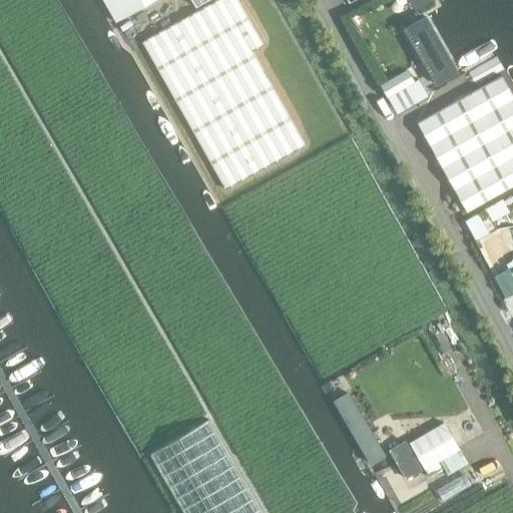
[(101,0),(114,22),(153,0),(101,0)]
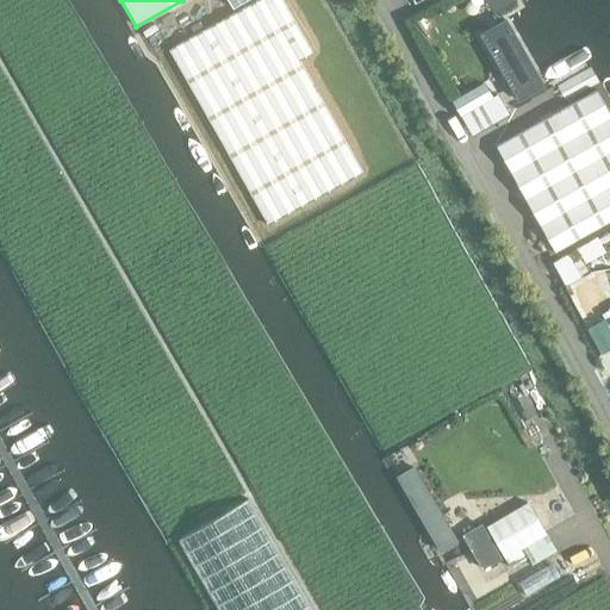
[(267,225),(361,173),(298,61),(311,54),(281,0),(257,0),(168,50),(267,225)]
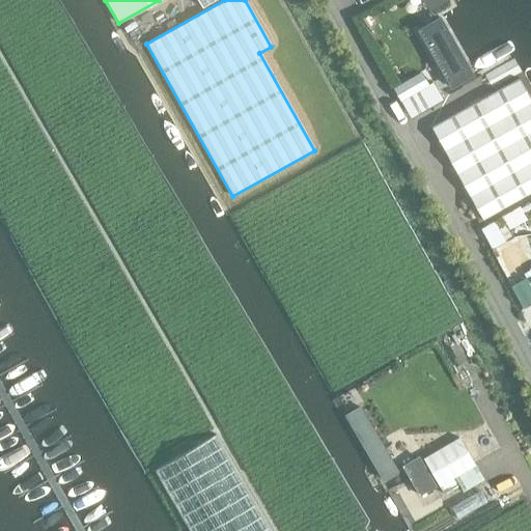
[(443,24),(418,38),(447,89),(472,76),(443,24)]
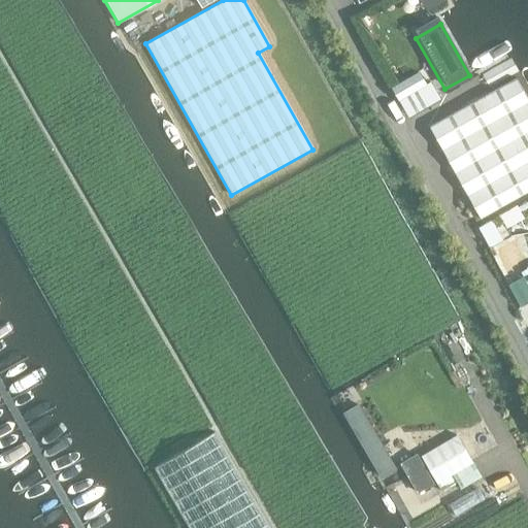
[(420,69),(392,85),(399,98),(427,83),(420,69)]
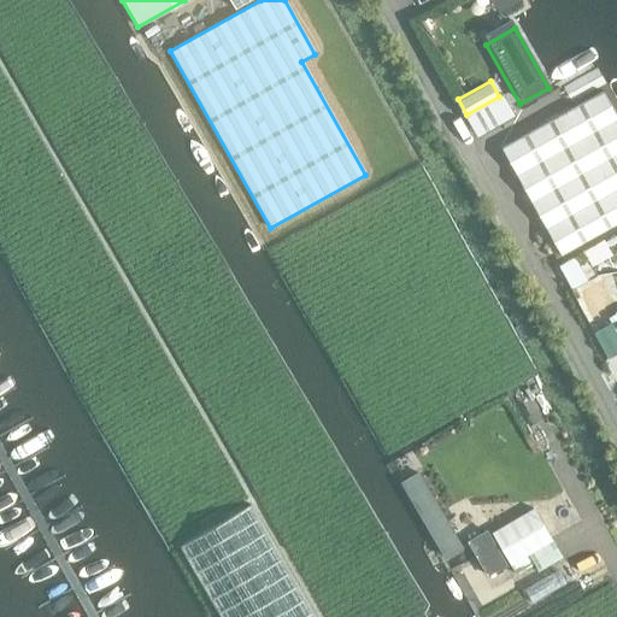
[(616,117),(603,92),(565,112),(501,148),(560,254),(616,222),(616,117)]
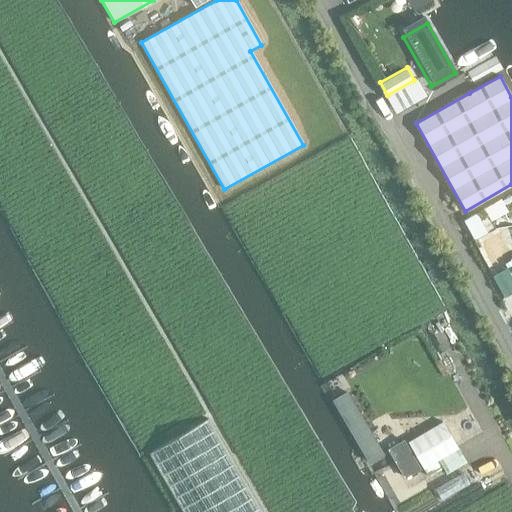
[(511,277),(507,267),(492,276),(503,297),(511,292),(511,277)]
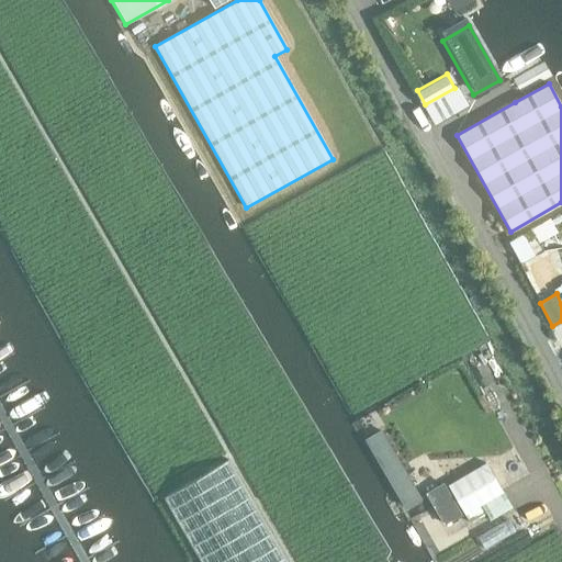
[(367,440),(405,507),(420,498),(382,431),(367,440)]
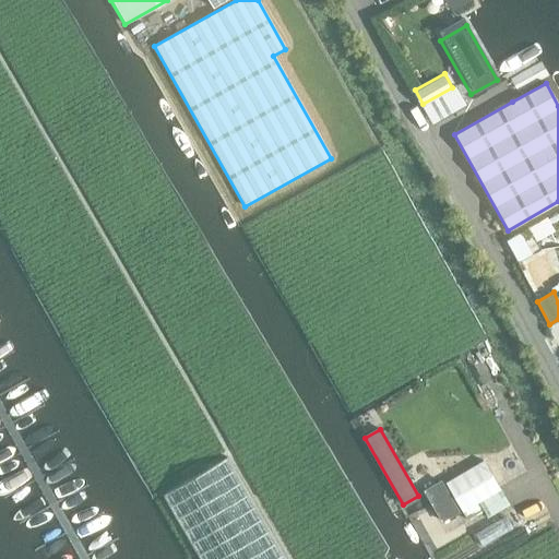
[(285,558),(227,458),(163,495),(199,558),(285,558)]
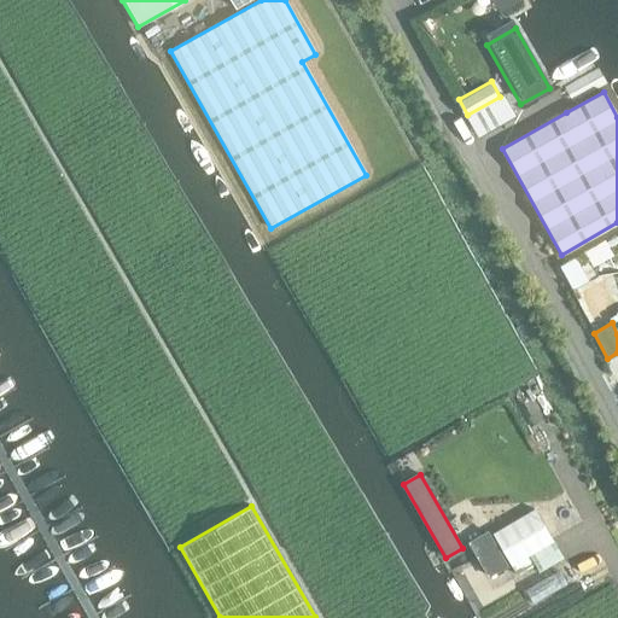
[(493,532),(512,566),(529,555),(537,570),(561,555),(535,508),(493,532)]
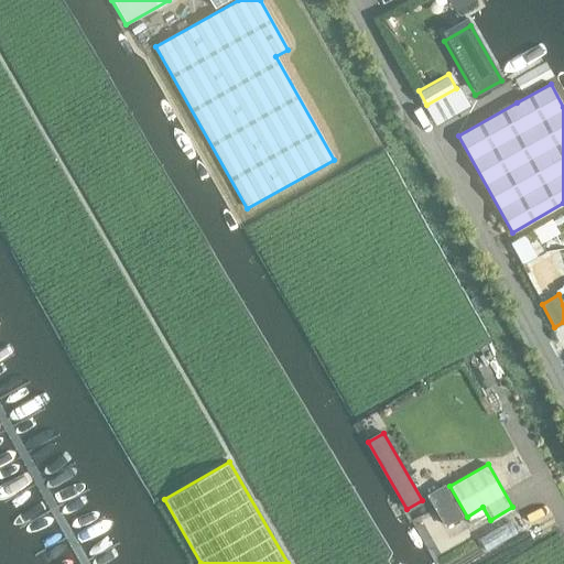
[(444,486),(427,495),(446,524),(462,516),(444,486)]
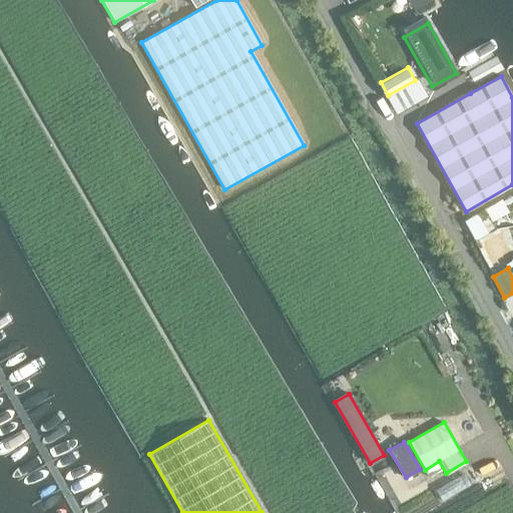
[(442,498),(472,485),(467,472),(437,485),(442,498)]
